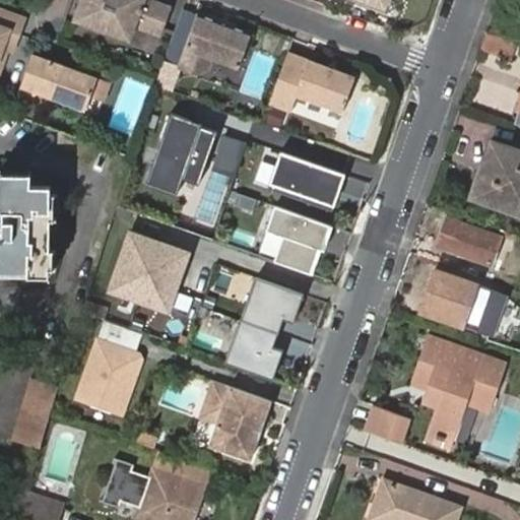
[(82,0),(75,19),(115,34),(120,19),(158,34),(169,7),(147,0),(82,0)]
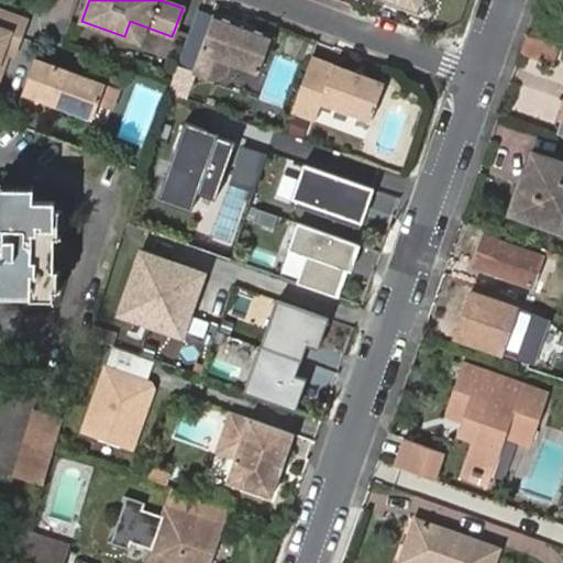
[(386,0),(416,11),(419,0),(386,0)]
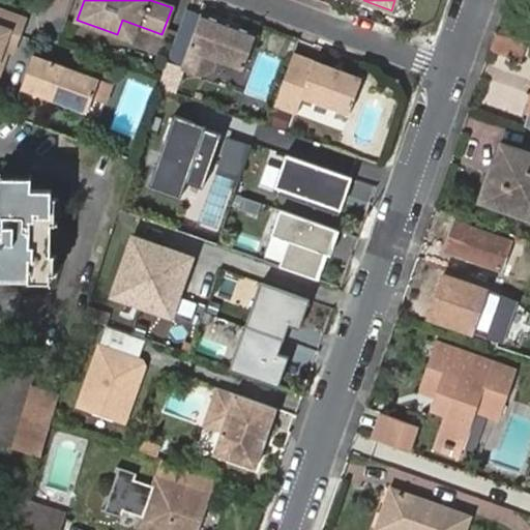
[(0,53),(8,31),(18,35),(24,20),(0,10),(0,53)]
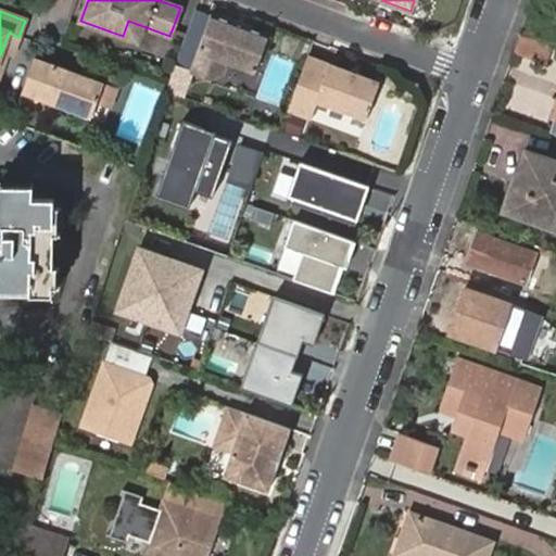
[(235,28),(236,24),(211,13),(190,70),(210,77),(227,73),(231,61),(255,71),(268,35),(242,25),(240,30),(235,28)]
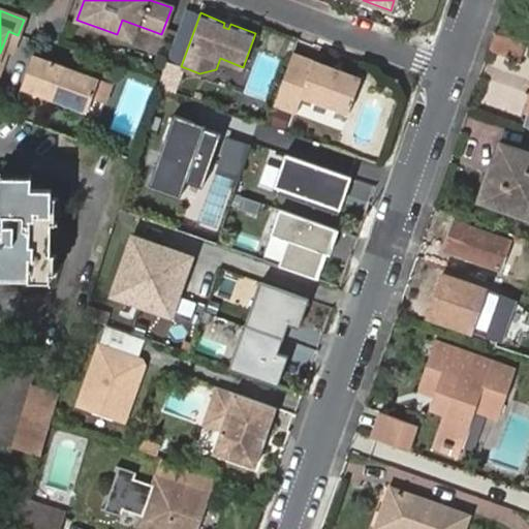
[(0,68),(7,49),(12,51),(18,35),(8,31),(0,53),(0,68)]
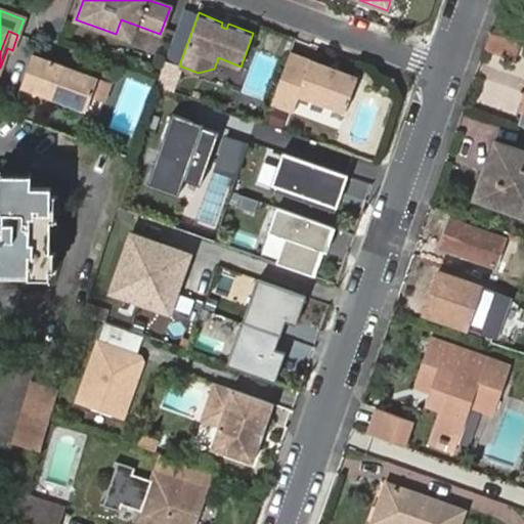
[(490,33),(485,46),(516,57),(521,44),(490,33)]
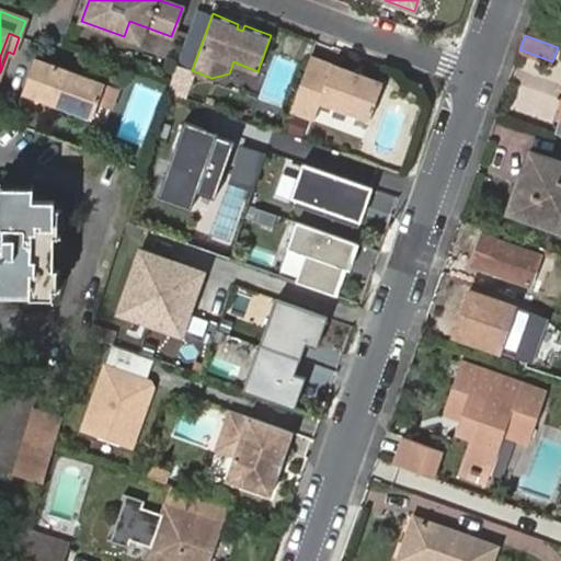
[(332,64),(310,55),(307,65),(328,73),(332,64)]
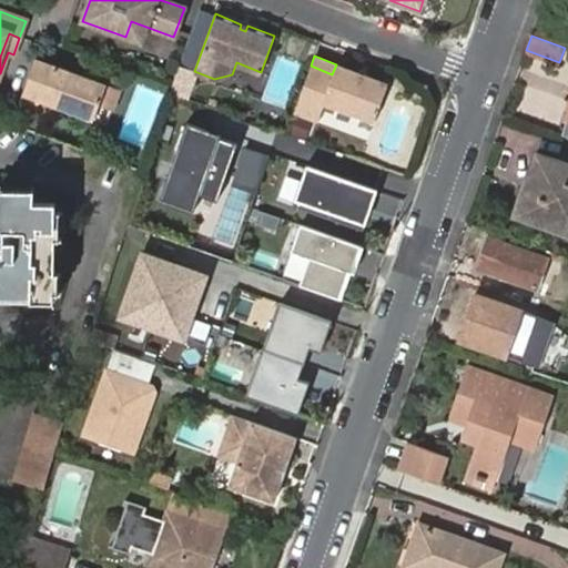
[(52,66),(36,59),(31,70),(48,77),(52,66)]
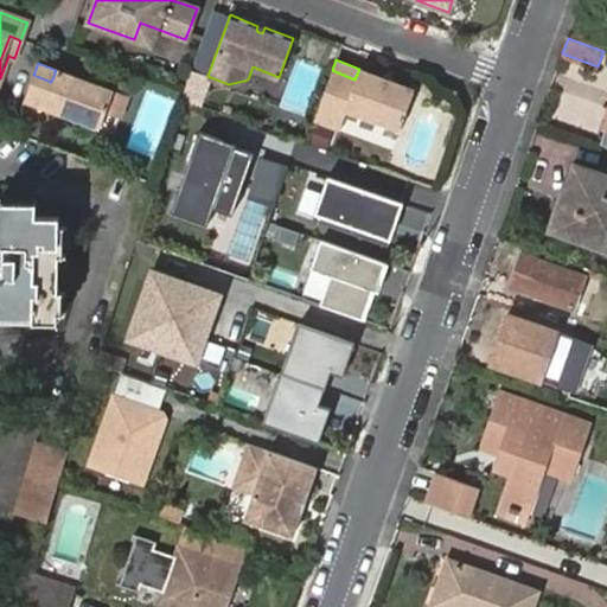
[(332,70),(313,121),(339,131),(346,112),(398,131),(414,88),(391,81),(389,85),(379,83),(382,77),(359,69),(355,80),(332,70)]
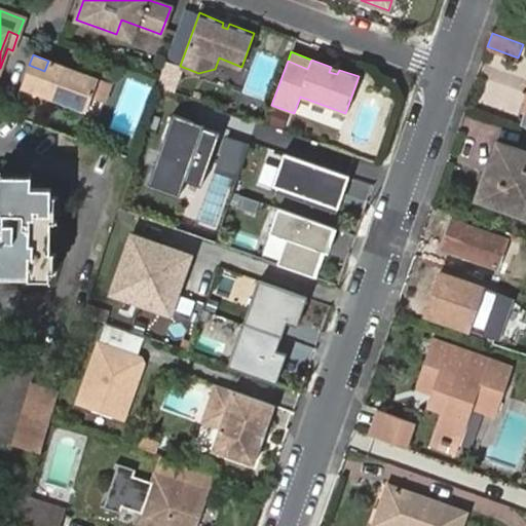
[(29,65),(17,96),(34,102),(36,95),(86,113),(99,79),(72,69),(70,73),(63,70),(65,66),(48,61),(44,71),(29,65)]
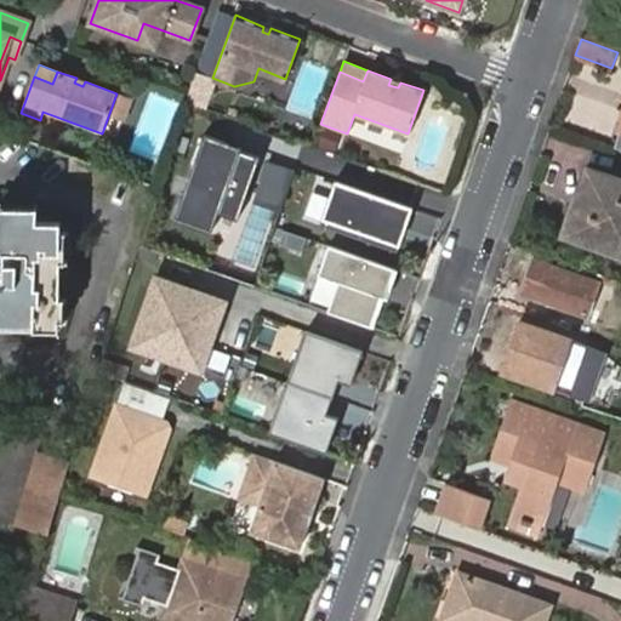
[(261,157),(203,137),(174,221),(211,234),(218,210),(240,217),(261,157)]
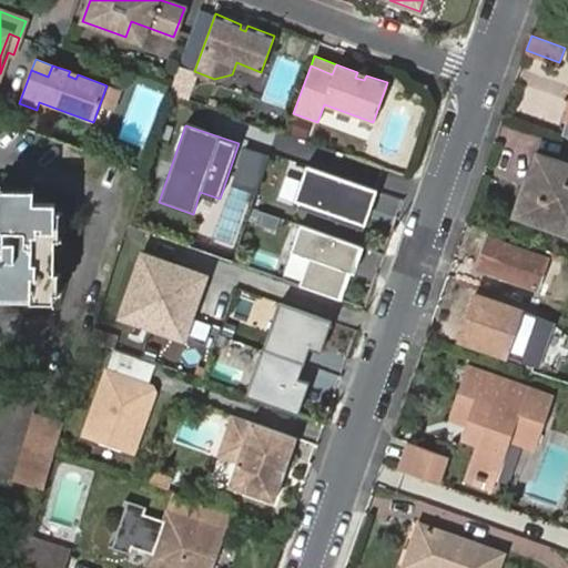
[(567,165),(537,155),(517,214),(567,232),(567,165)]
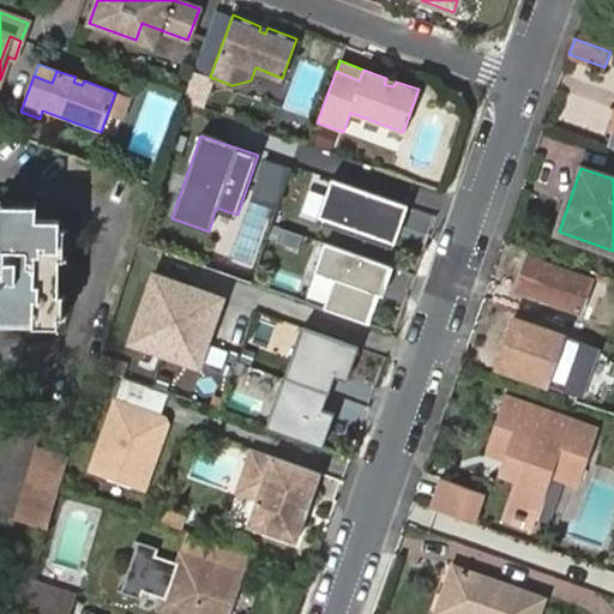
[(409,208),(332,181),(319,220),(396,247),(409,208)]
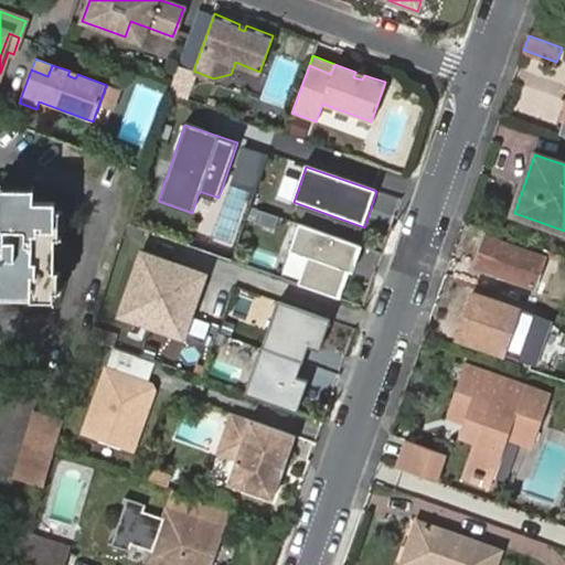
[(0,294),(30,295),(29,304),(53,304),(54,203),(33,203),(33,194),(1,194),(0,219),(0,294)]
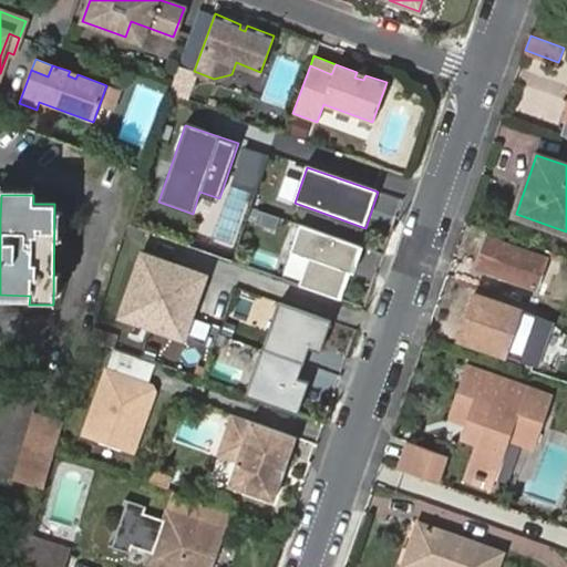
[(360,244),(300,224),(290,253),(305,257),(296,285),(341,300),(360,244)]
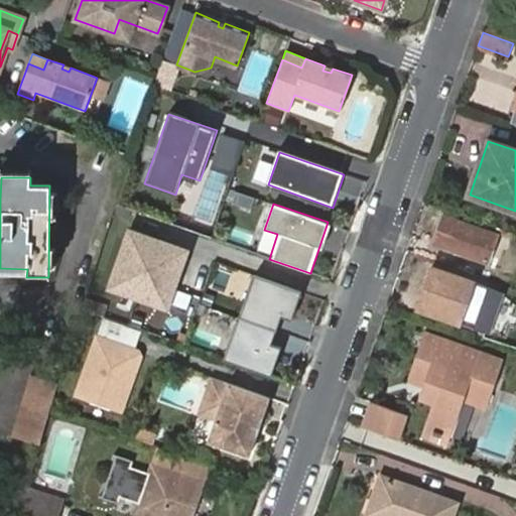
[(442,216),(433,242),(452,249),(487,261),(496,236),(442,216)]
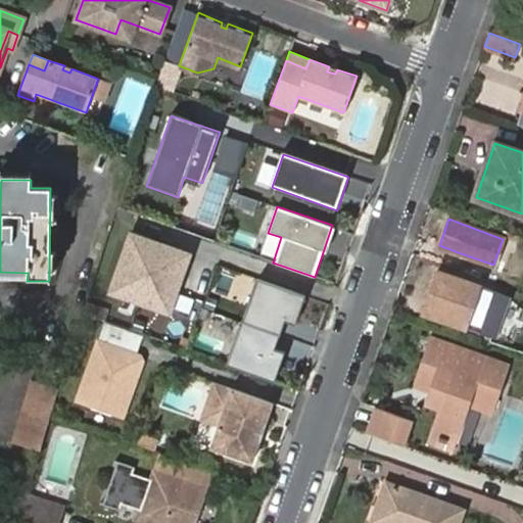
[(185,257),(127,237),(106,294),(164,315),(185,257)]
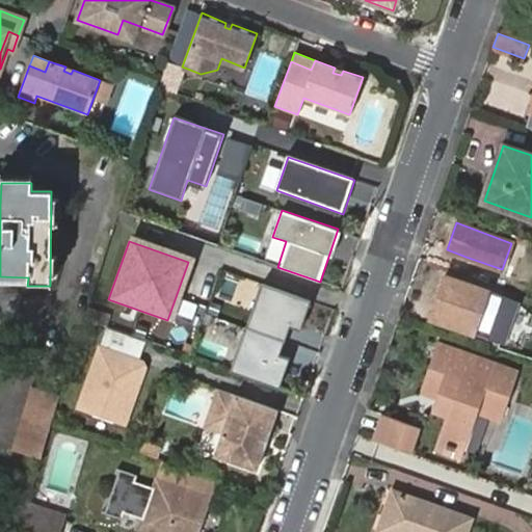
[(440,267),(459,273),(466,257),(447,249),(440,267)]
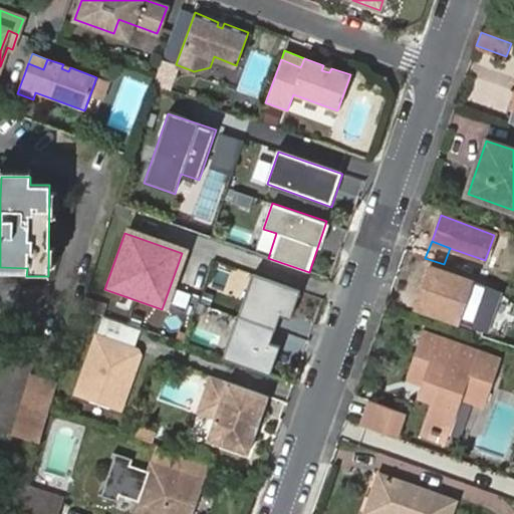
[(431,267),(417,307),(472,326),(475,318),(460,312),(463,305),(452,301),(461,278),(431,267)]
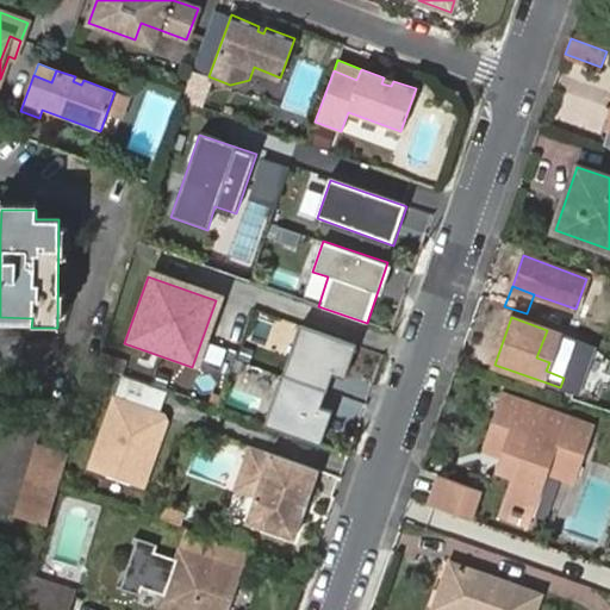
[(355,347),(302,328),(268,424),(321,442),(331,411),(324,408),(335,374),(344,378),(355,347)]
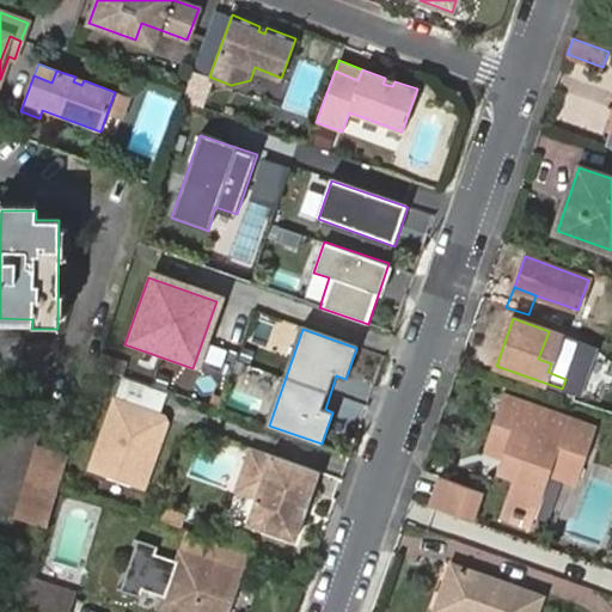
[(106,354),(101,368),(123,375),(126,377),(130,362),(106,354)]
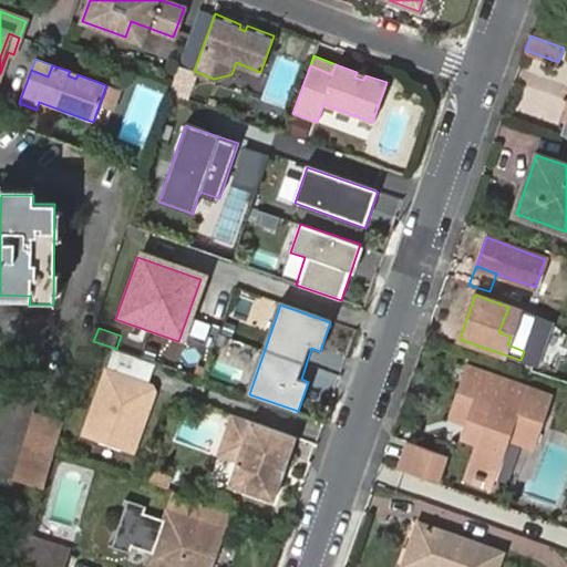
[(114,348),(106,371),(152,387),(160,364),(116,349),(114,348)]
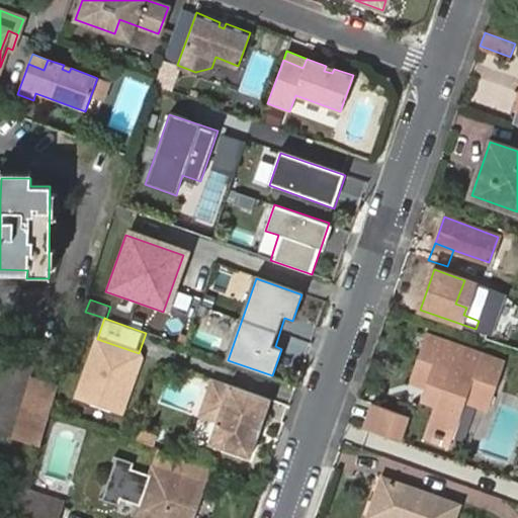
[(76,399),(122,415),(142,358),(139,353),(97,339),(76,399)]
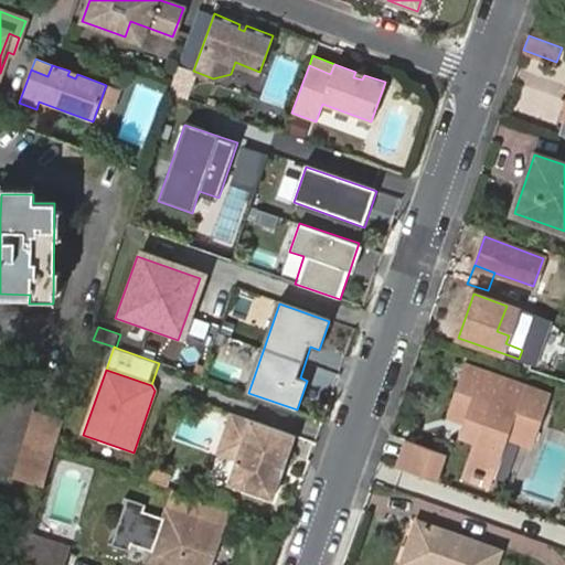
[(548,400),(464,370),(448,412),(480,423),(464,471),(460,479),(489,489),(491,481),(508,433),(533,443),(548,400)]
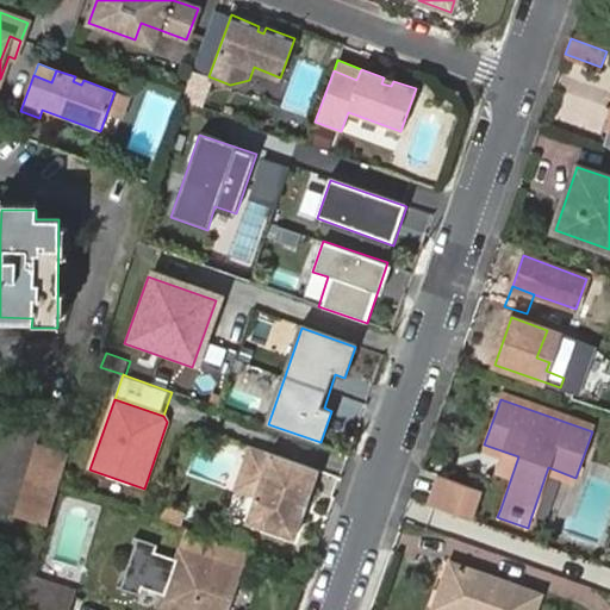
[(61,485),(70,454),(39,444),(18,517),(49,527),(61,485)]
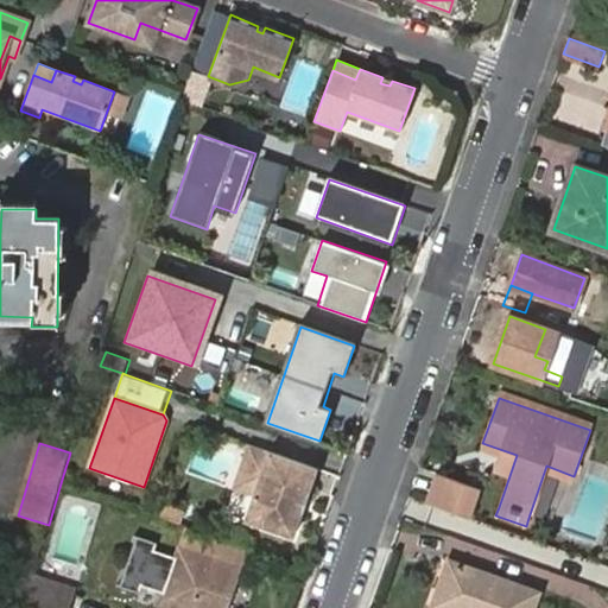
[(311,466),(248,443),(238,473),(258,480),(253,493),(244,519),(292,537),(303,507),(297,505),(301,495),(306,496),(310,487),(304,486),(311,466)]
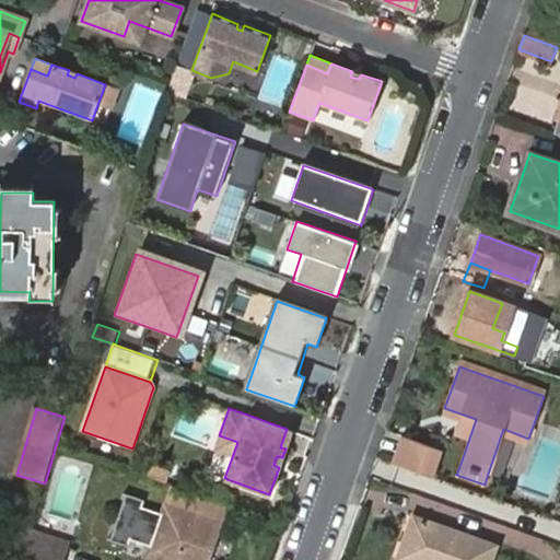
[(286,448),(292,431),(287,429),(280,447),(286,448)]
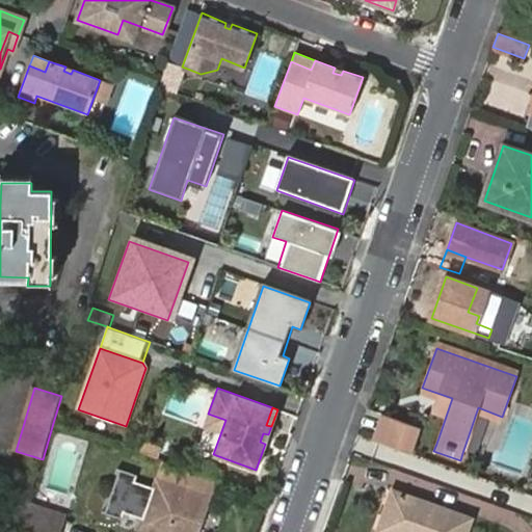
[(225,420),(208,414),(204,426),(221,431),(225,420)]
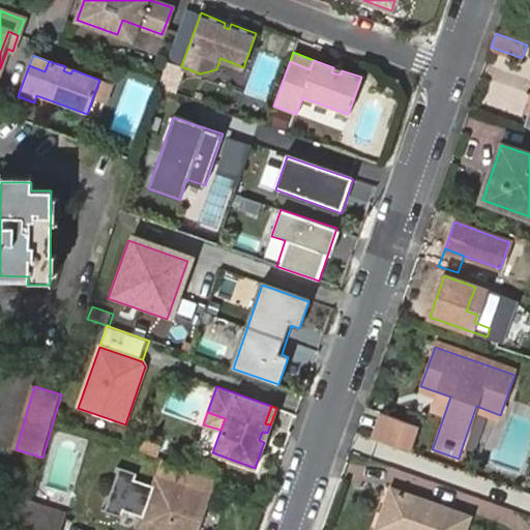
[(377,440),(408,450),(417,424),(386,413),(377,440)]
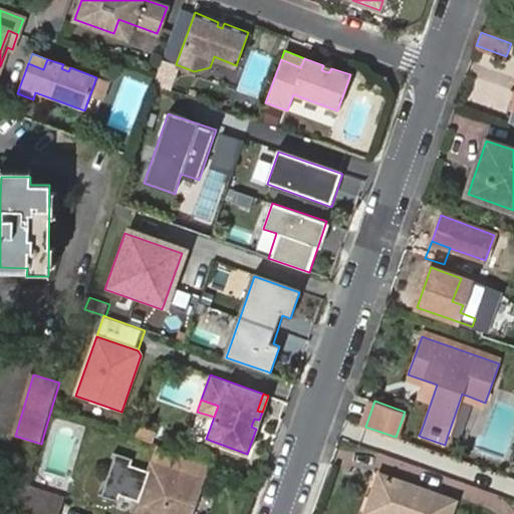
[(188,513),(200,481),(153,465),(150,472),(131,465),(133,459),(115,454),(101,495),(118,501),(120,495),(139,502),(135,513),(188,513)]
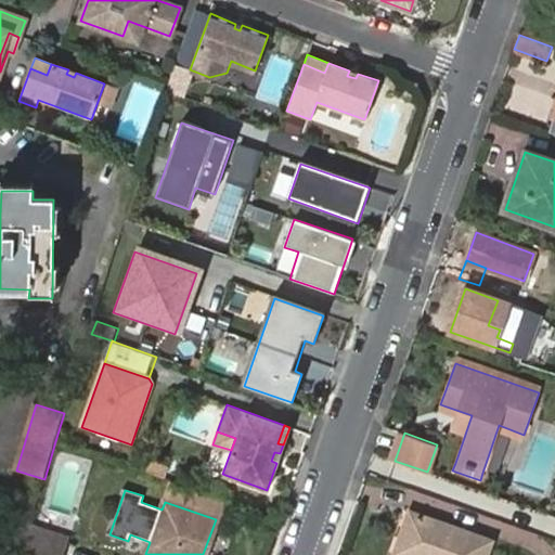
[(486,554),(491,541),(410,513),(396,554),(398,554),(486,554)]
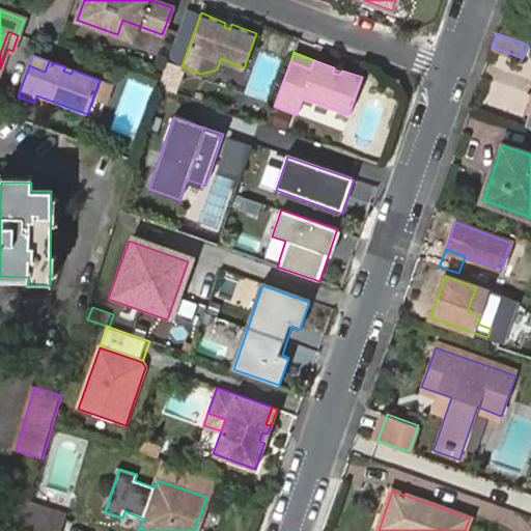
[(37,501),(30,528),(42,530),(63,530),(70,510),(37,501)]
